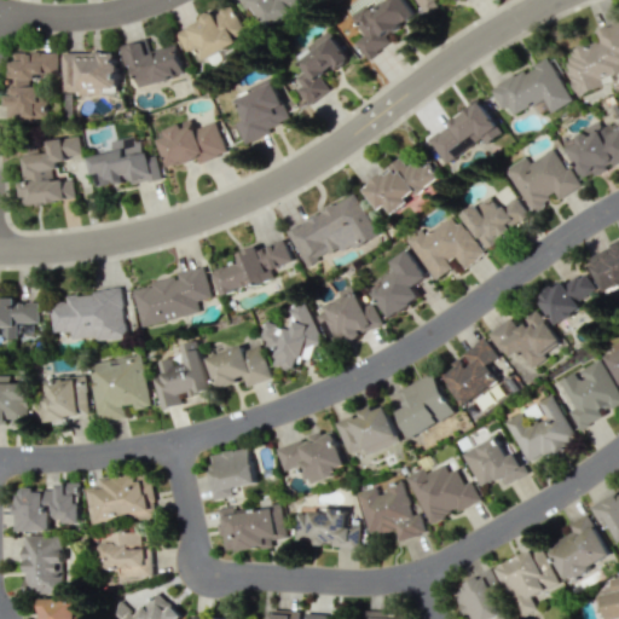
[(368,59),(393,42),(388,35),(417,16),(406,0),(381,0),(352,19),(360,33),(354,38),(368,59)]
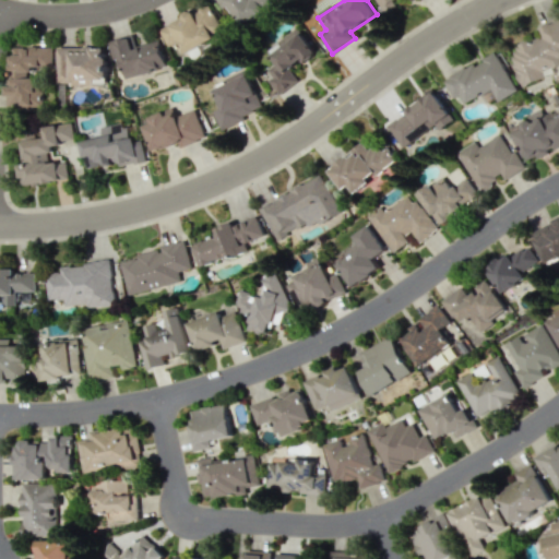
[(183,51),(224,33),(209,2),(185,14),(186,16),(161,28),(169,46),(179,42),(183,51)]
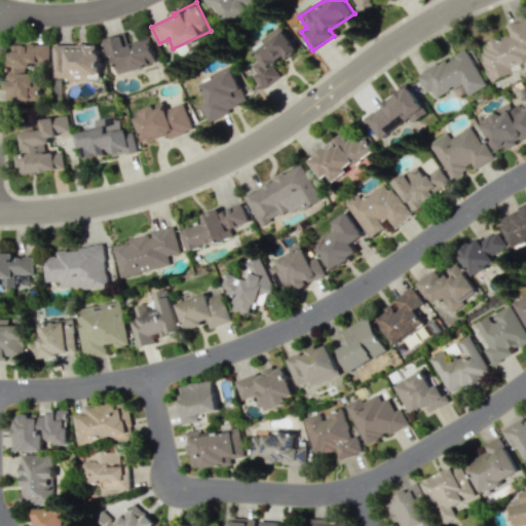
[(491,81),(514,73),(512,67),(525,62),(525,17),(505,26),(509,34),(479,44),(491,81)]
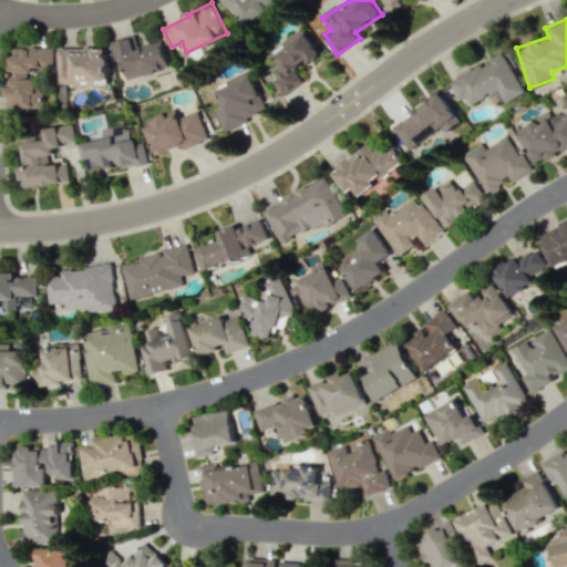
[(284,95),(303,82),(296,71),(321,53),(302,28),(280,43),(285,49),(275,57),(280,64),(271,71),(277,79),(274,82),(284,95)]
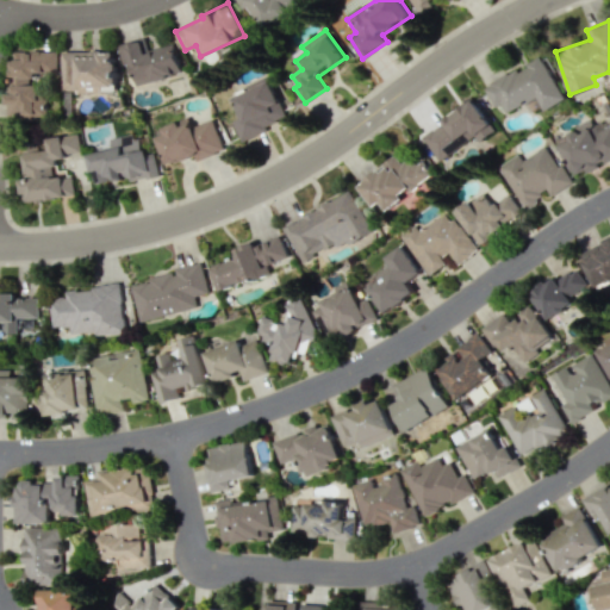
[(184,74),(175,43),(149,50),(145,38),(126,44),(137,87),(184,74)]
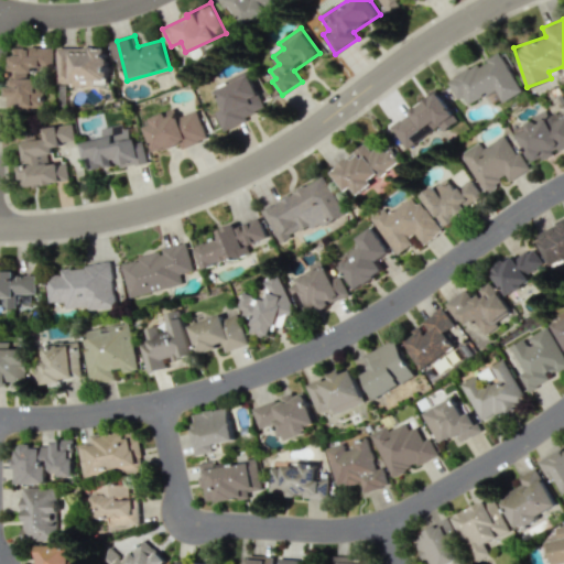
[(53,67),(53,47),(9,46),(8,107),(41,108),(41,67),(53,67)]
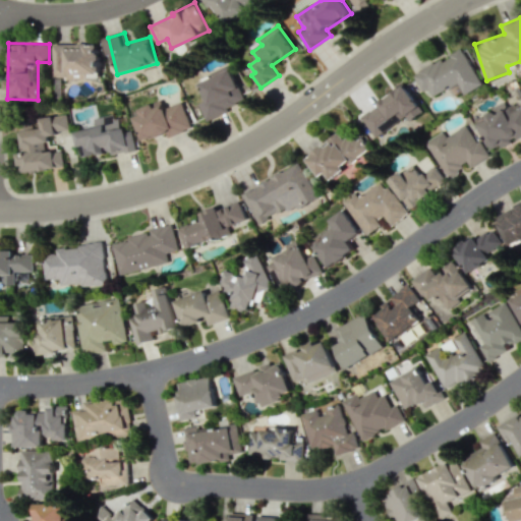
[(53,44),(54,78),(101,77),(100,44),(53,44)]
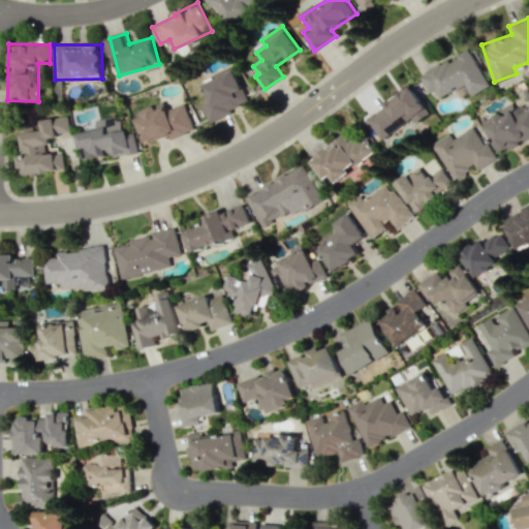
[(489,86),(470,49),(419,74),(429,92),(435,90),(439,98),(465,85),(471,95),(489,86)]
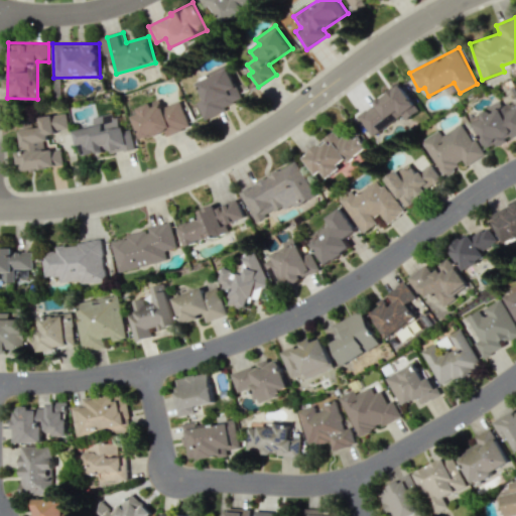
[(244,99),(228,68),(198,83),(206,99),(197,103),(205,119),(244,99)]
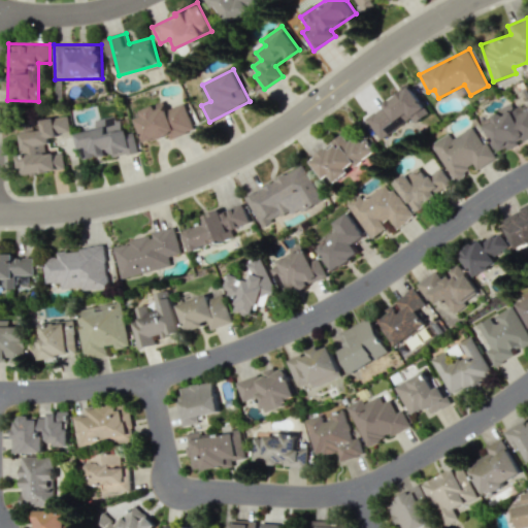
[(411,118),(415,123),(429,113),(411,87),(365,117),(380,139),(411,118)]
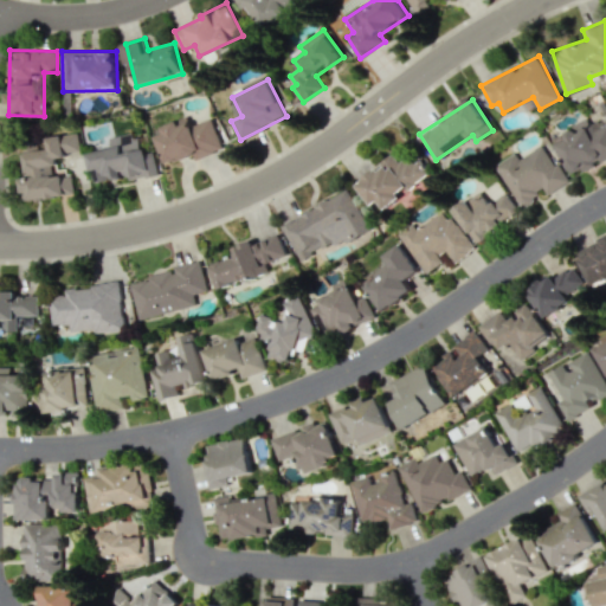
[(156,136),(167,165),(194,154),(197,159),(224,149),(212,118),(192,126),(188,116),(162,127),(165,133),(156,136)]
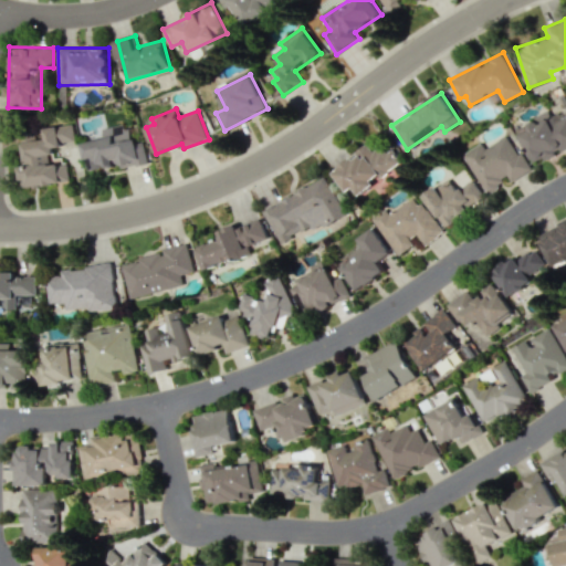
[(565,148),(565,112),(553,119),(549,112),(516,127),(534,164),(556,154),(565,148)]
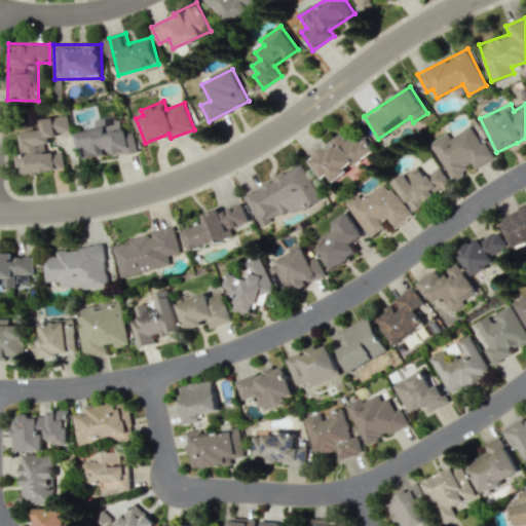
[(22,132),(24,153),(17,154),(20,174),(65,170),(63,151),(51,152),(49,135),(70,133),(69,115),(41,118),(42,129),(22,132)]
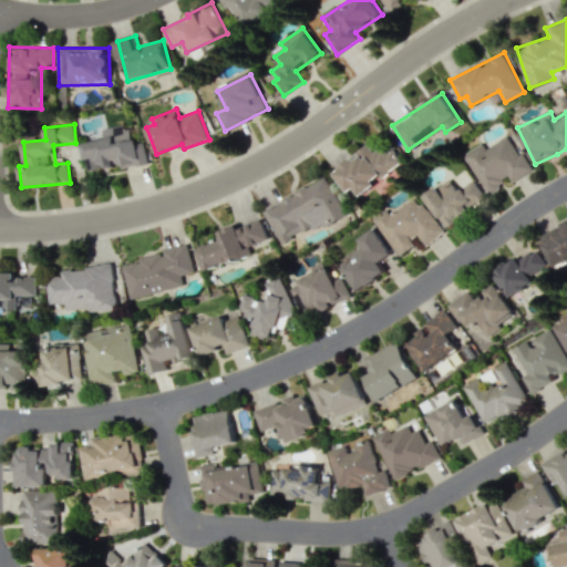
[(82,143),(85,160),(93,158),(95,171),(119,166),(120,169),(148,164),(145,144),(136,145),(133,124),(103,130),(105,138),(82,143)]
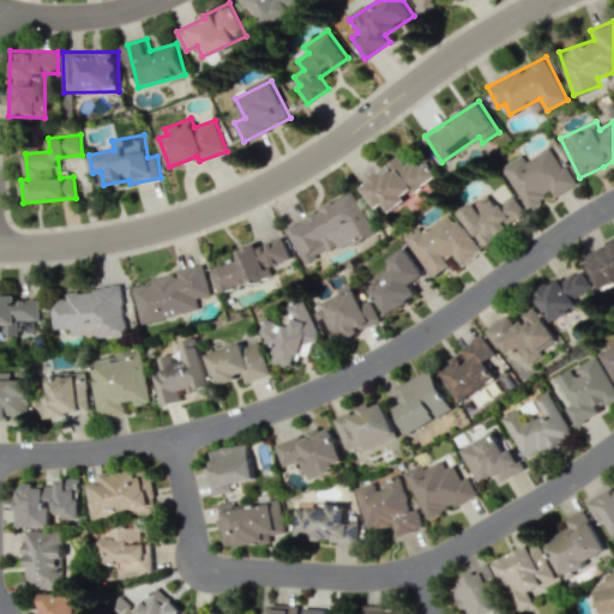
[(503,168),(527,206),(530,208),(534,208),(540,205),(541,202),(541,199),(546,197),(543,193),(551,190),(554,197),(577,184),(569,170),(569,172),(565,167),(563,167),(549,148),(527,161),(522,155),(503,168)]
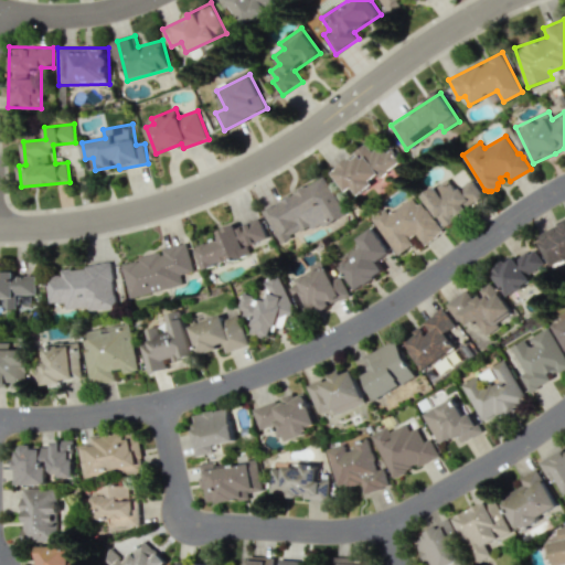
[(331,171),(347,192),(352,188),(356,194),(398,162),(385,145),(373,153),(366,145),(331,171)]
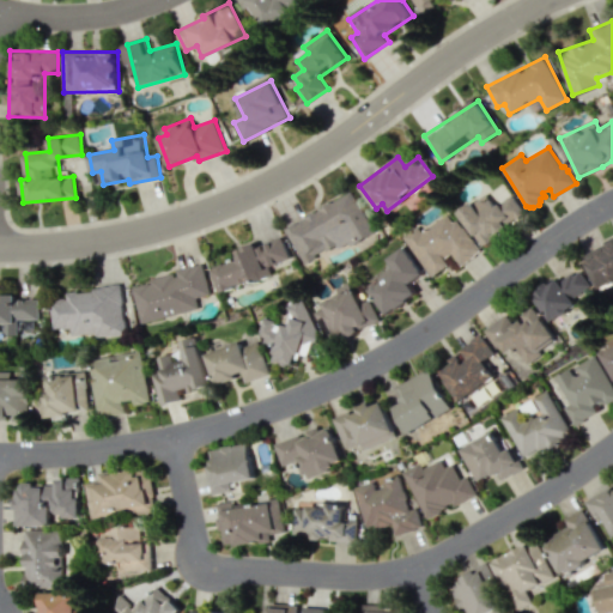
[(285,228),(304,266),(372,230),(353,192),(285,228)]
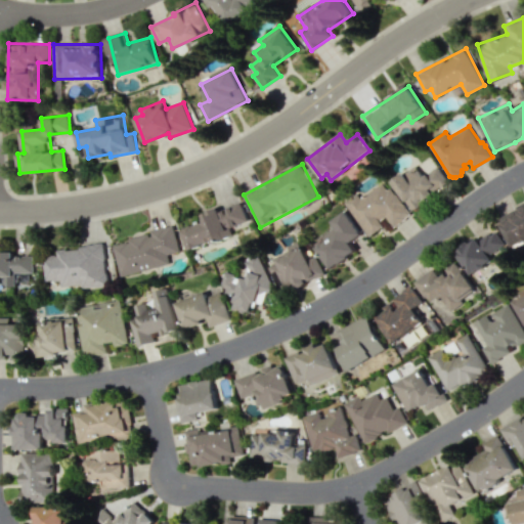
[(411,210),(450,184),(438,167),(424,176),(417,165),(392,181),(411,210)]
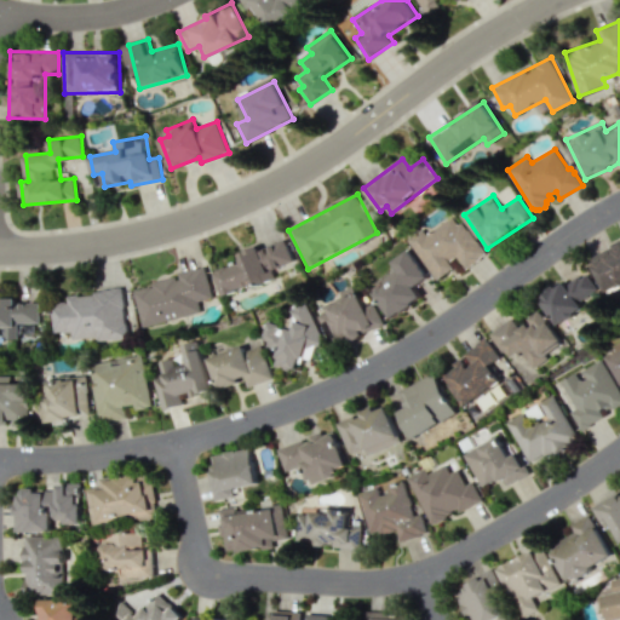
[(411,242),(437,281),(459,265),(463,271),(484,256),(455,212),(411,242)]
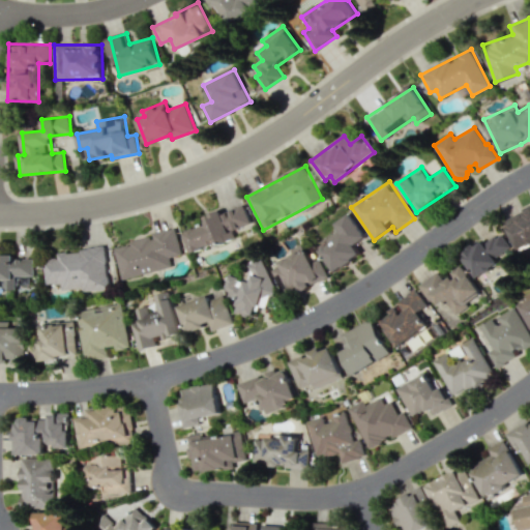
[(182,230),(192,254),(235,237),(233,231),(252,224),(243,205),(182,230)]
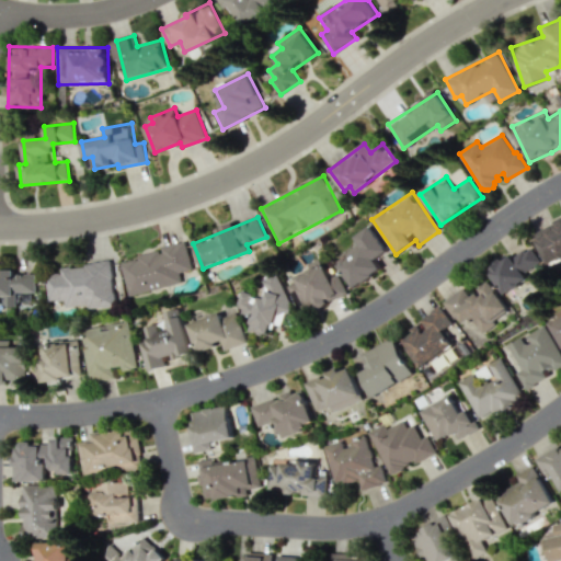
[(560,260),(560,217),(533,231),(549,266),(560,260)]
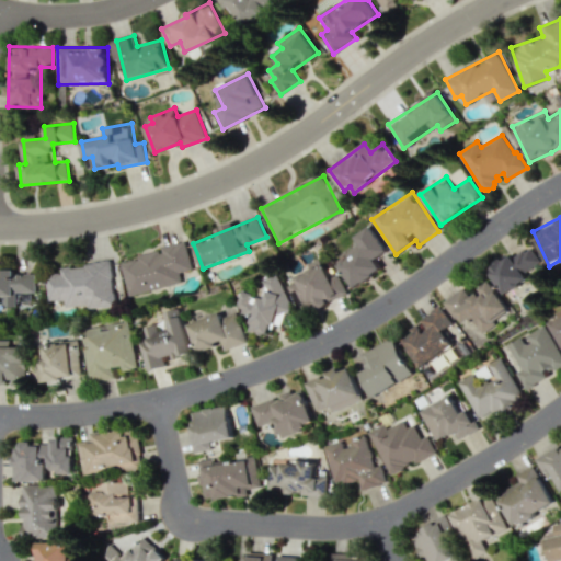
[(354,288),(384,270),(376,259),(388,251),(374,229),(333,255),(354,288)]
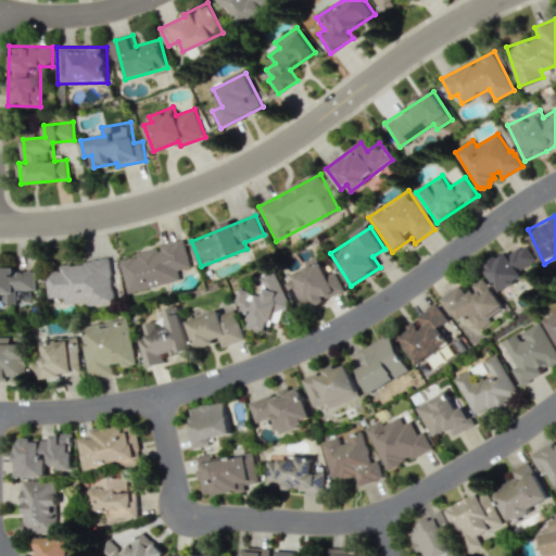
[(190,267),(184,241),(119,257),(127,292),(180,280),(178,270),(190,267)]
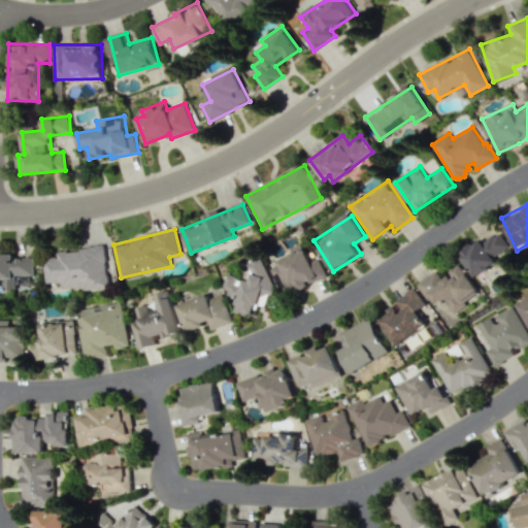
[(474,277),(512,253),(497,230),(460,255),(474,277)]
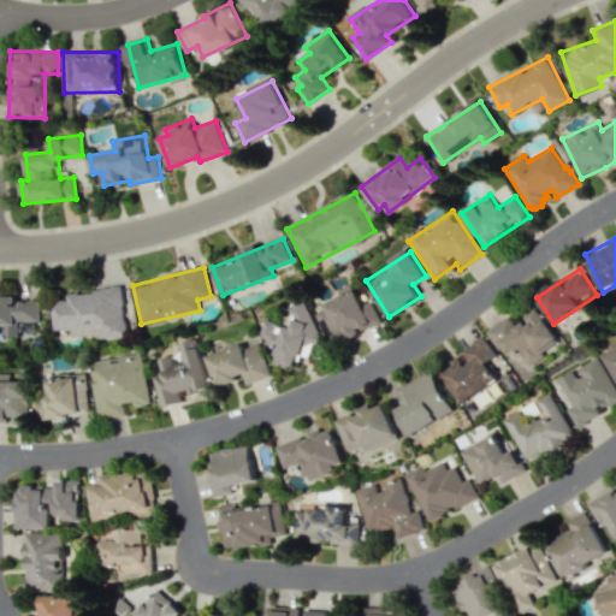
[(317,306),(326,338),(347,332),(348,336),(380,326),(373,301),(360,304),(354,284),(337,289),(339,298),(317,306)]
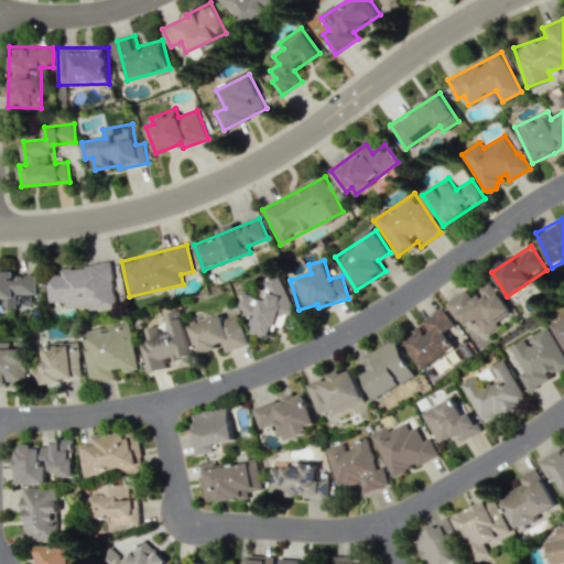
[(116,307),(111,263),(61,268),(62,274),(47,277),(50,303),(66,302),(66,308),(88,306),(89,310),(116,307)]
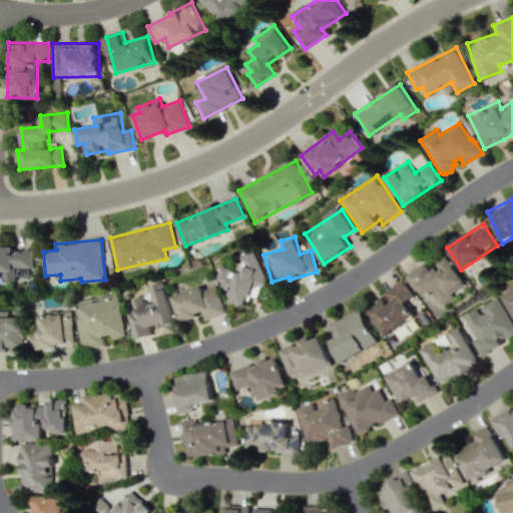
[(32,249),(15,249),(15,247),(0,246),(0,278),(15,279),(15,267),(32,267),(32,249)]
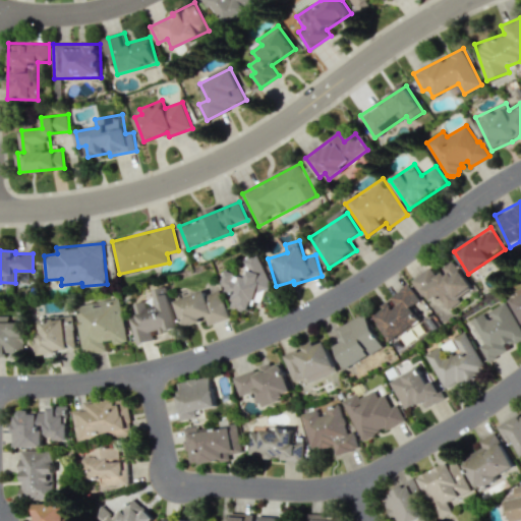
[(276,289),(257,253),(240,263),(242,267),(220,278),(236,309),(276,289)]
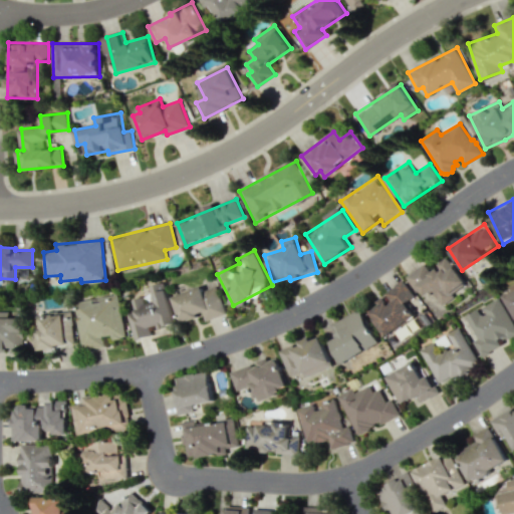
[(408,275),(422,297),(433,290),(442,305),(455,297),(452,292),(466,284),(451,259),(431,272),(425,264),(408,275)]
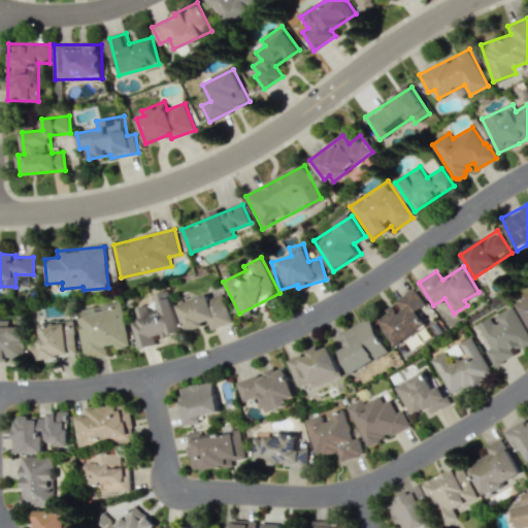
[(138,350),(157,344),(155,337),(179,332),(170,289),(154,293),(156,304),(149,306),(149,304),(132,308),(135,320),(131,320),(138,350)]
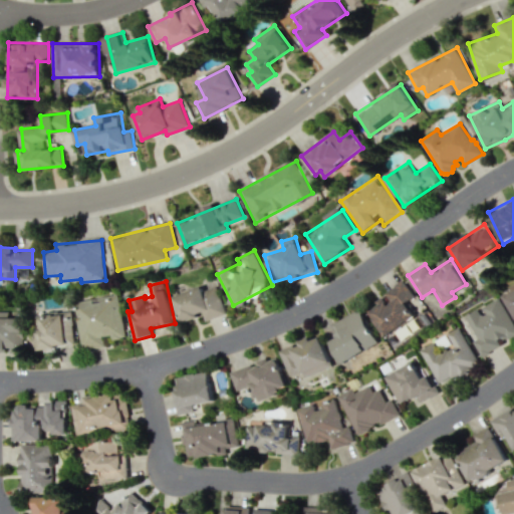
[(415,297),(406,281),(374,298),(379,307),(370,312),(383,335),(416,317),(407,301),(415,297)]
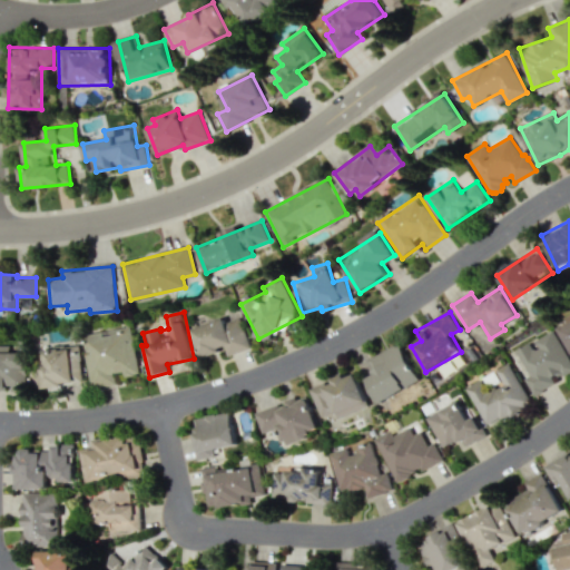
[(192,330),(200,357),(225,350),(228,356),(251,349),(238,313),(192,330)]
